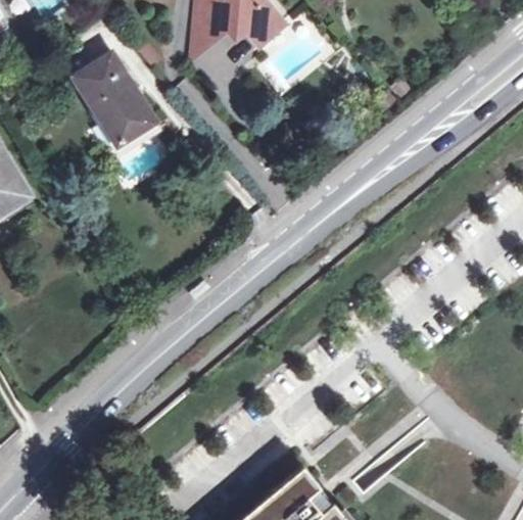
[(283,30),(269,11),(254,9),(255,0),(193,0),(189,45),(208,48),(234,26),(256,52),(283,30)]
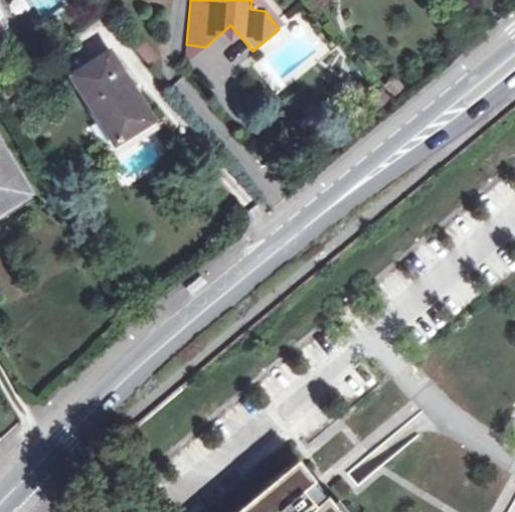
[(251,0),(250,9),(265,11),(254,0),(251,0)]
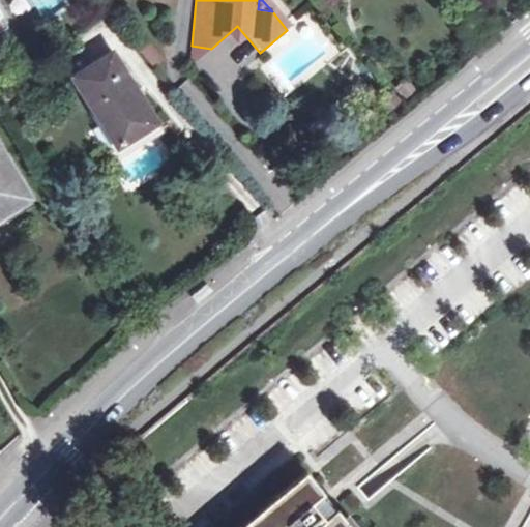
[(162,63),(145,45),(135,54),(151,72),(162,63)]
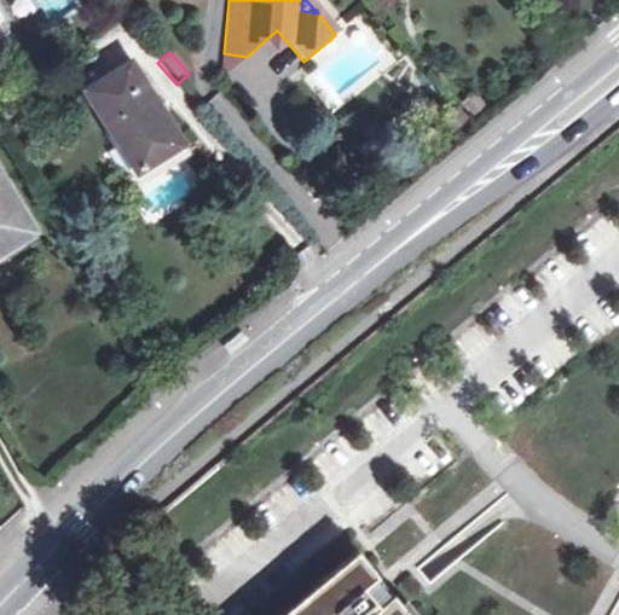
[(247,57),(224,53),(221,77),(247,57)]
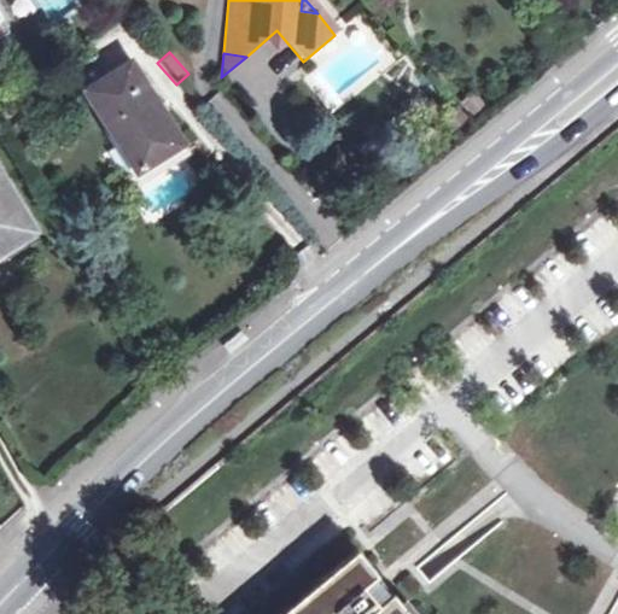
[(123,146),(141,175),(182,148),(130,68),(86,97),(118,150),(123,146)]
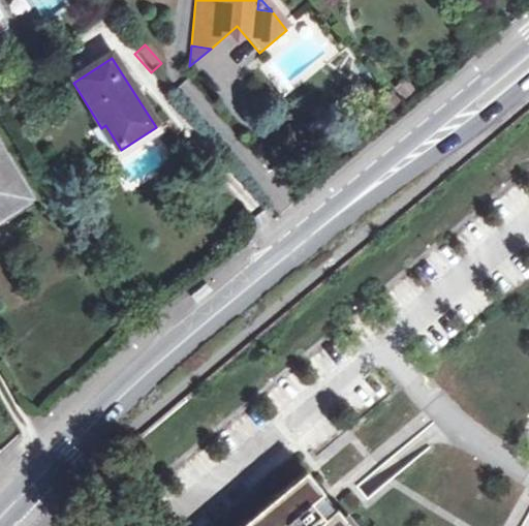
[(0,219),(28,204),(0,155),(0,219)]
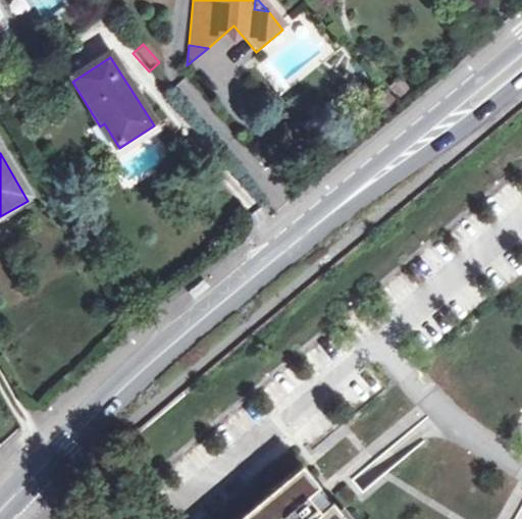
[(205,283),(190,296),(195,301),(209,289),(205,283)]
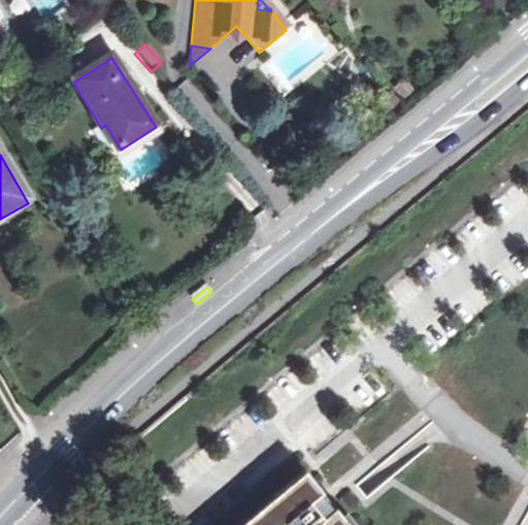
[(326,494),(308,472),(244,524),(351,524),(338,509),(327,519),(315,503),(326,494)]
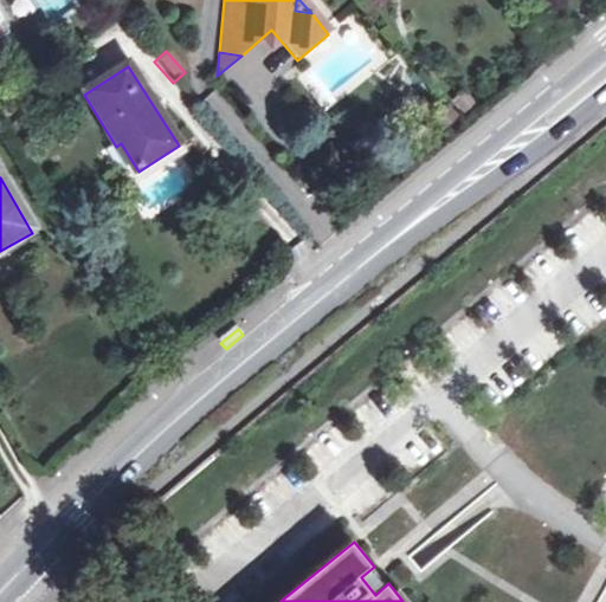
[(388,583),(374,567),(361,577),(375,595),(388,583)]
